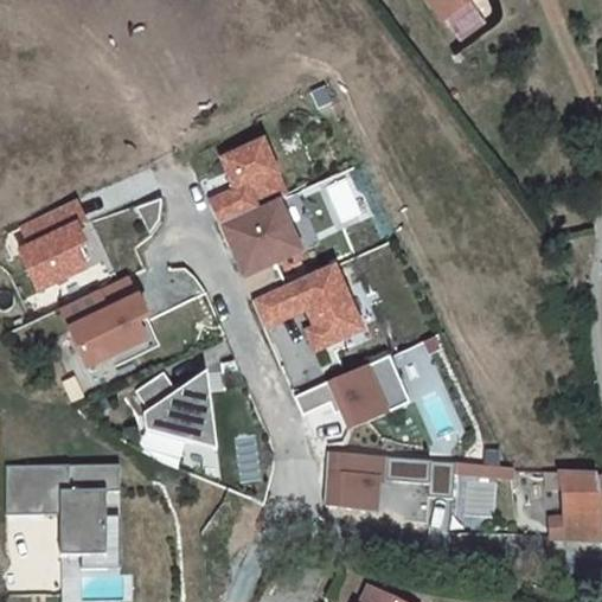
[(467,0),(441,19),(455,37),(481,18),(467,0)]
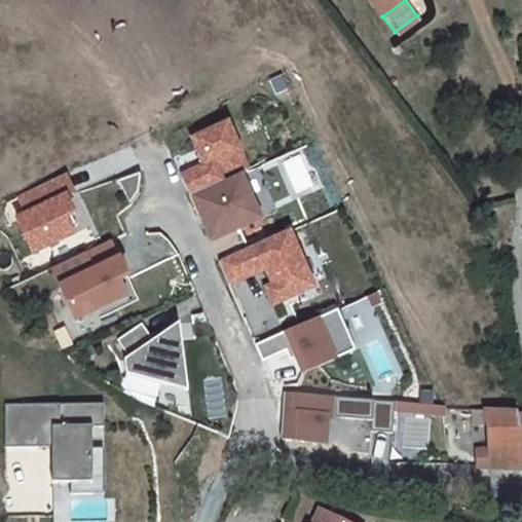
[(226,122),(191,138),(202,165),(179,176),(188,195),(238,173),(247,170),(226,122)]
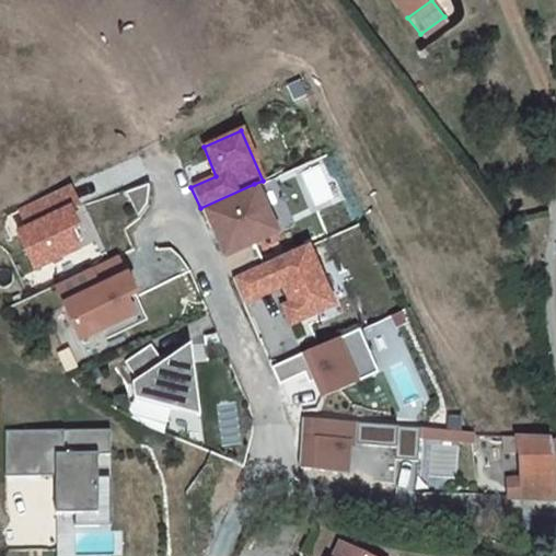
[(70,184),(21,207),(30,227),(20,231),(36,267),(79,247),(71,230),(81,226),(72,208),(80,205),(70,184)]
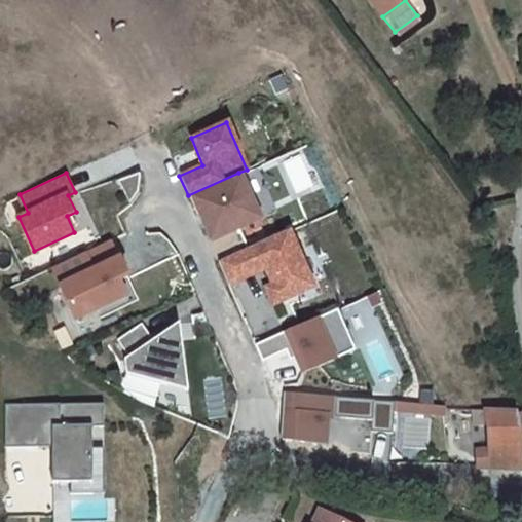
[(238,173),(188,195),(195,213),(200,211),(212,238),(258,218),(238,173)]
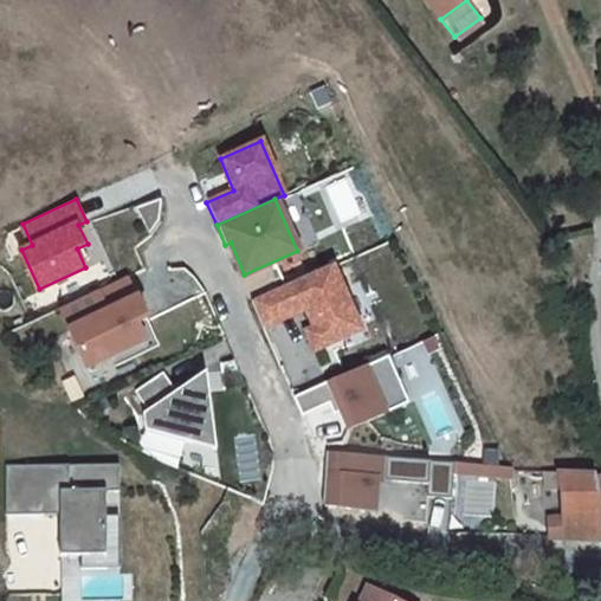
[(231,243),(225,245),(239,276),(244,275),(231,243)]
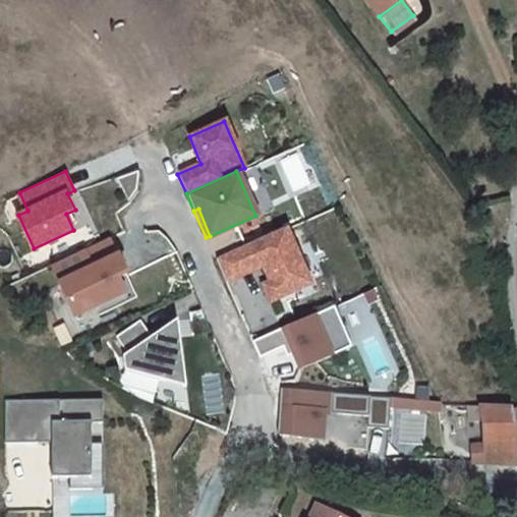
[(284,228),(241,246),(248,262),(259,257),(262,265),(269,282),(262,285),(269,301),(308,284),(284,228)]
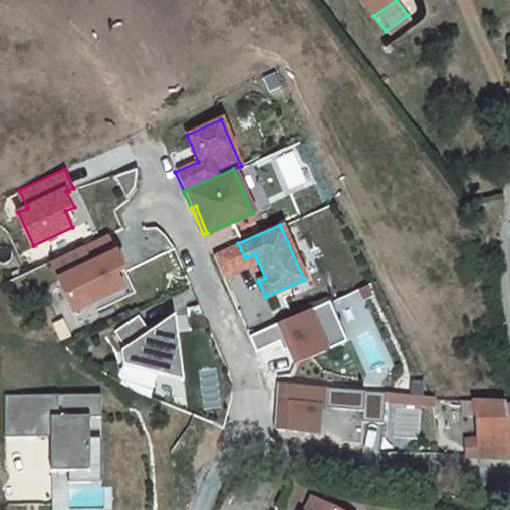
[(238,243),(211,255),(221,277),(258,261),(255,254),(245,258),(238,243)]
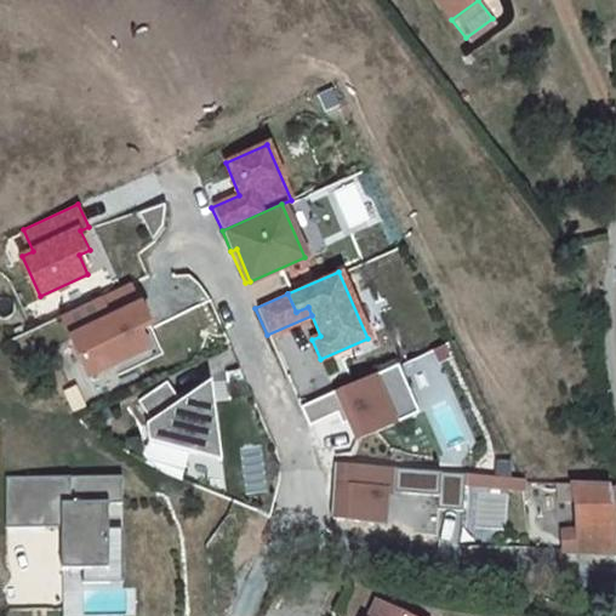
[(142,306),(73,337),(90,376),(149,348),(141,331),(152,326),(142,306)]
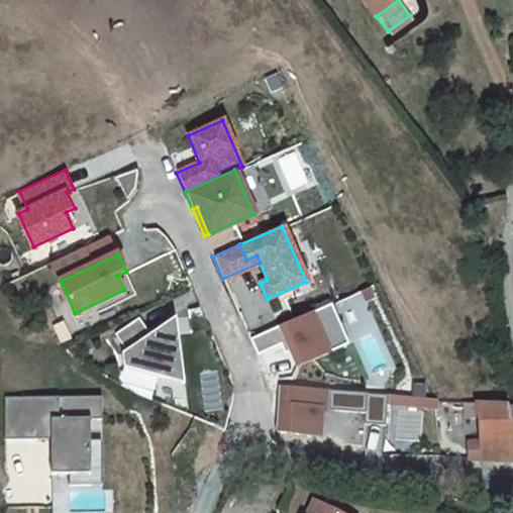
[(330,303),(248,338),(255,354),(279,344),(283,353),(289,350),(295,365),(346,342),(330,303)]
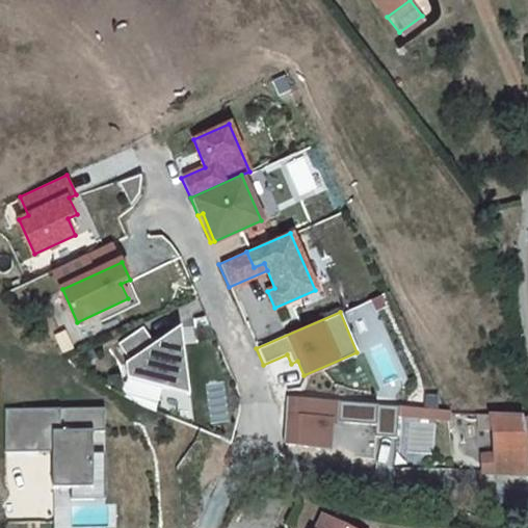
[(144,325),(120,342),(132,360),(128,362),(130,375),(192,393),(182,324),(156,342),(144,325)]
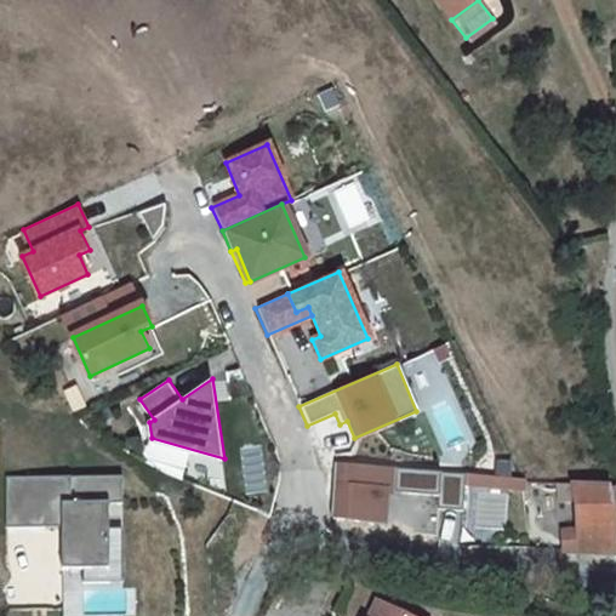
[(394,466),(331,461),(329,512),(380,520),(382,489),(392,490),(394,466)]
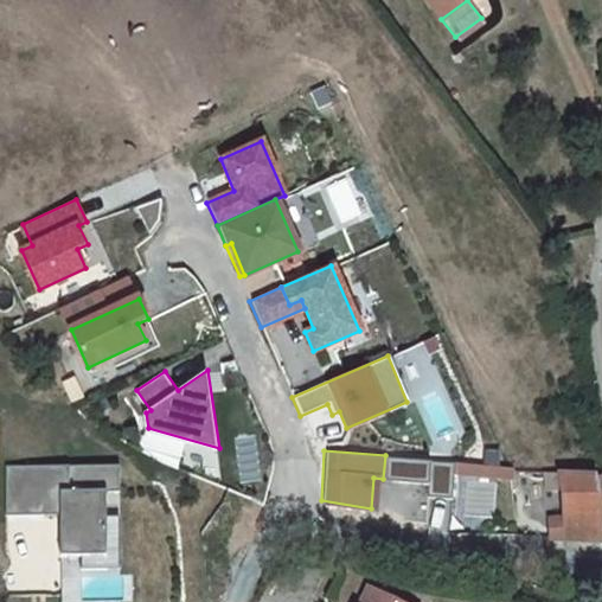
[(448,497),(450,469),(452,461),(385,455),(383,479),(424,482),(423,494),(448,497)]
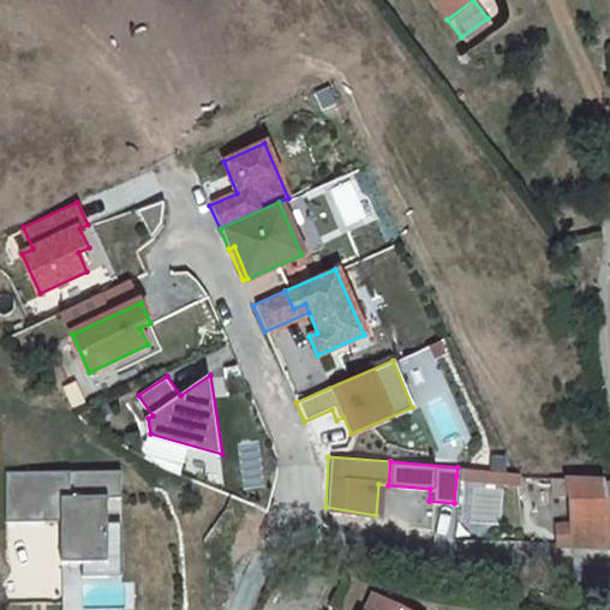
[(514,473),(458,467),(456,476),(513,480),(514,473)]
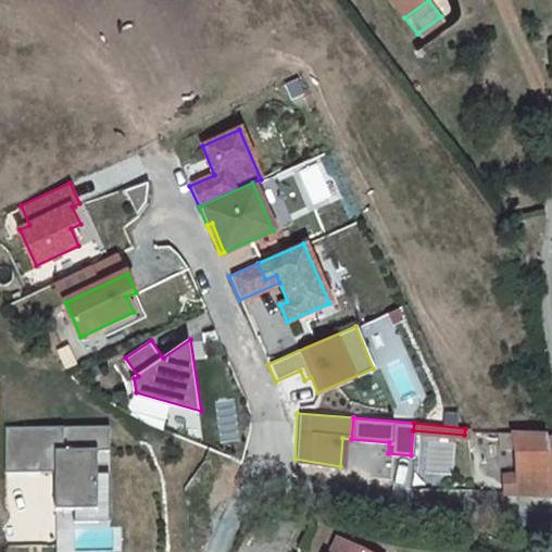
[(105,424),(1,425),(2,469),(37,469),(37,462),(52,461),(52,469),(52,506),(71,506),(95,506),(95,471),(95,449),(107,448),(105,424)]
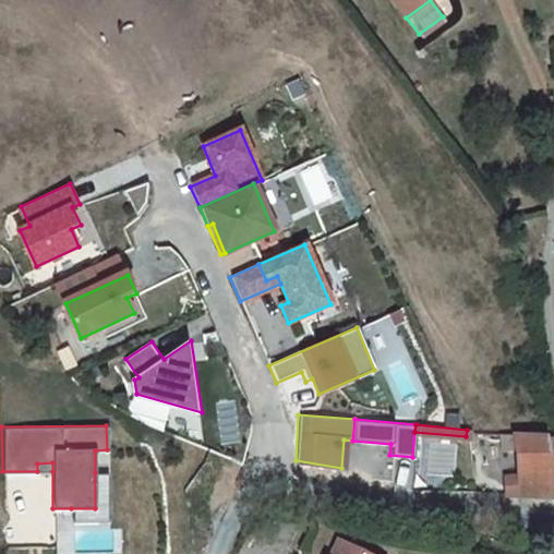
[(505,477),(506,493),(552,500),(553,498),(553,441),(551,441),(549,436),(510,433),(515,476),(505,477)]
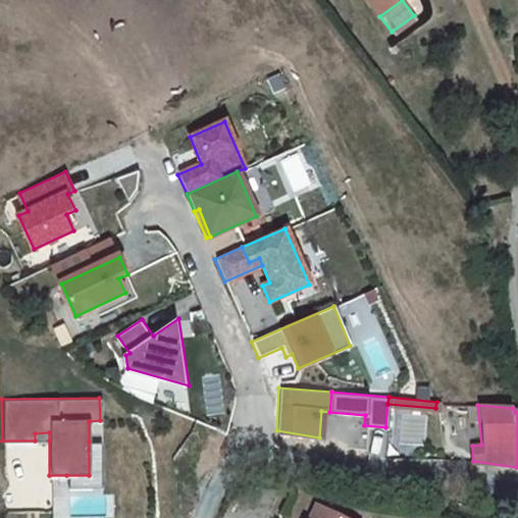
[(100,442),(89,442),(89,475),(66,475),(66,486),(100,486),(100,442)]
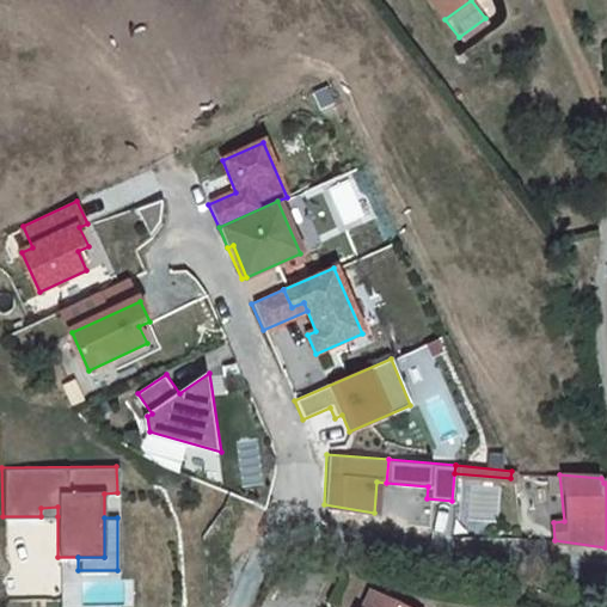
[(411,606),(376,590),(366,606),(411,606)]
